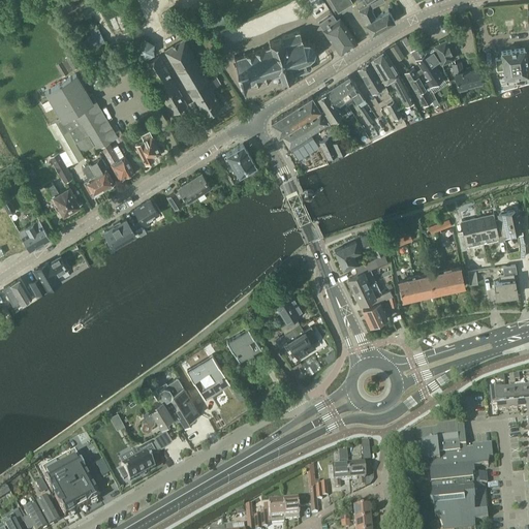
[(328,0),(334,9),(337,7),(338,8),(351,0),(355,0),(356,2),(360,0),(328,0)]
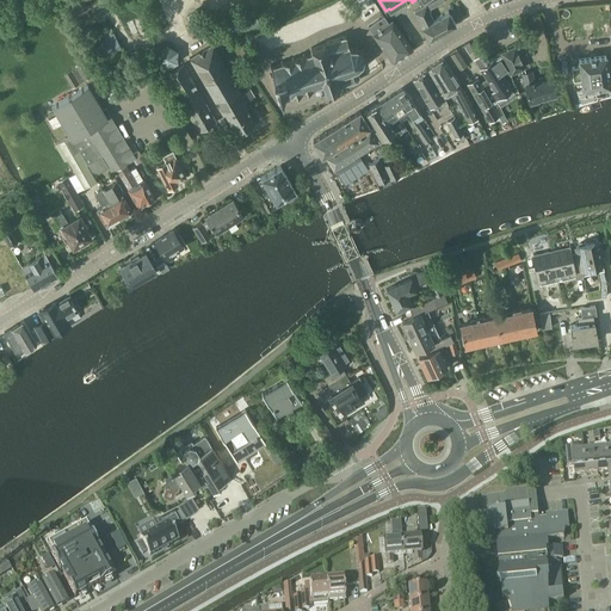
[(423,7),(415,11),(423,26),(421,26),(426,35),(429,39),(456,23),(449,11),(433,19),(427,8),(444,0),(443,0),(433,0),(425,5),(421,7),(423,7)]
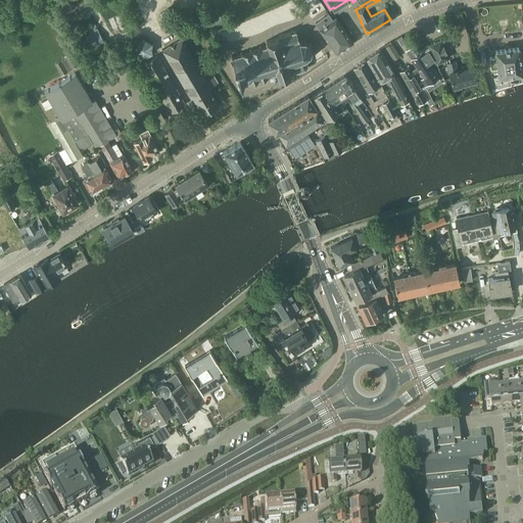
[(160,13),(164,21),(176,15),(172,8),(160,13)]
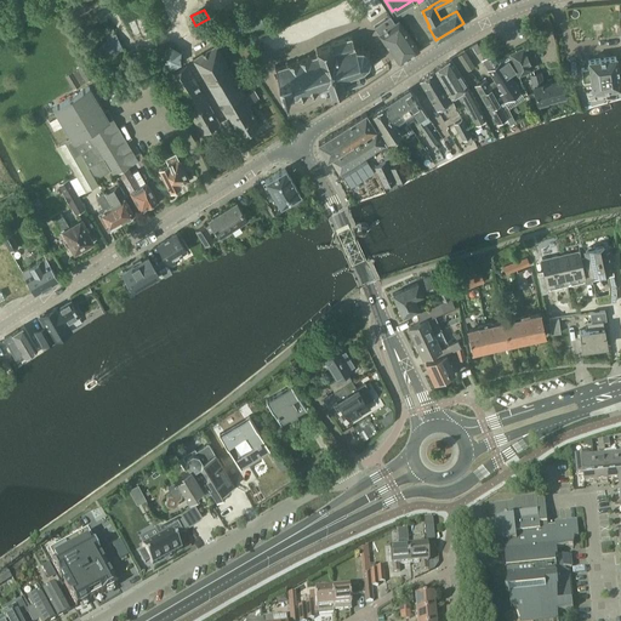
[(218,18),(222,26),(232,21),(228,13),(218,18)]
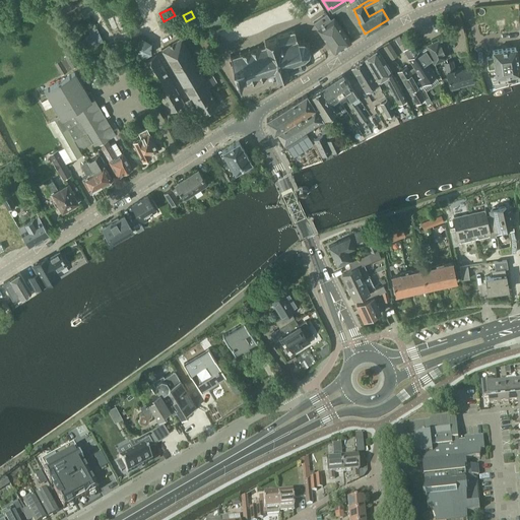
[(327,13),(326,13),(314,22),(317,28),(331,49),(333,52),(334,52),(334,53),(351,42),(334,16),(331,18),(327,13)]
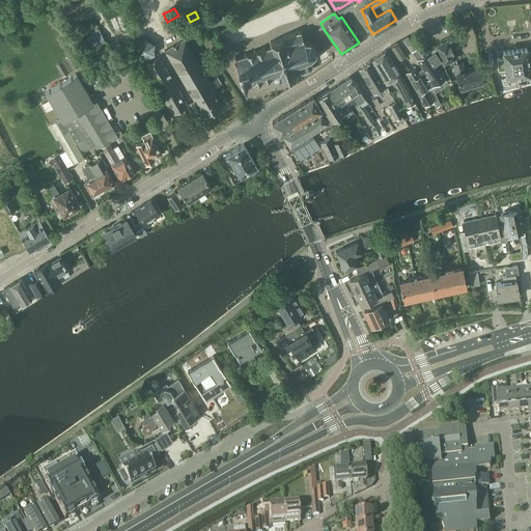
[(171,22),(176,30),(190,24),(185,15),(171,22)]
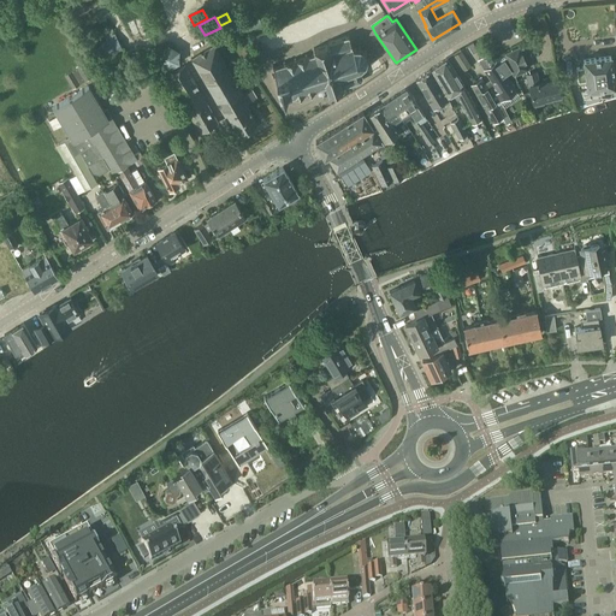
[(112,28),(87,40),(100,65),(124,52),(112,28)]
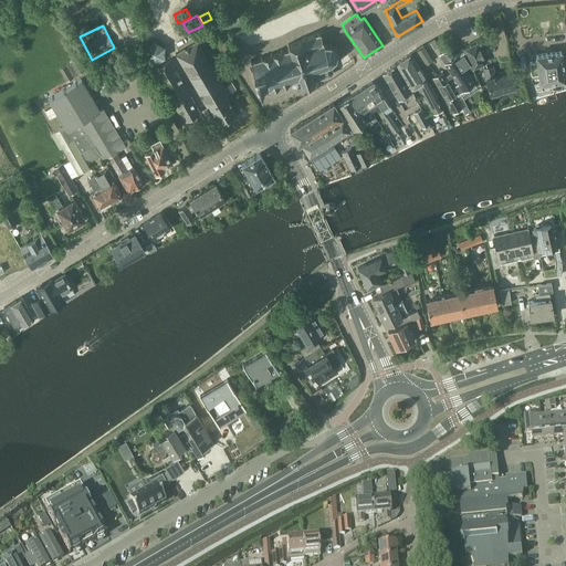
[(332,62),(331,60),(334,58),(336,59),(337,58),(334,56),(335,53),(338,53),(338,51),(336,51),(334,46),(336,46),(335,44),(333,45),(329,43),(329,41),(328,41),(328,43),(324,43),(323,40),(321,31),(302,37),(303,40),(289,44),(290,49),(251,61),(261,93),(262,93),(261,90),(270,87),(270,90),(272,90),(271,87),(280,84),(280,86),(282,86),(281,84),(289,81),(290,84),(291,84),(294,85),(299,84),(301,82),(327,73),(329,72),(332,69),(329,63),(332,62)]
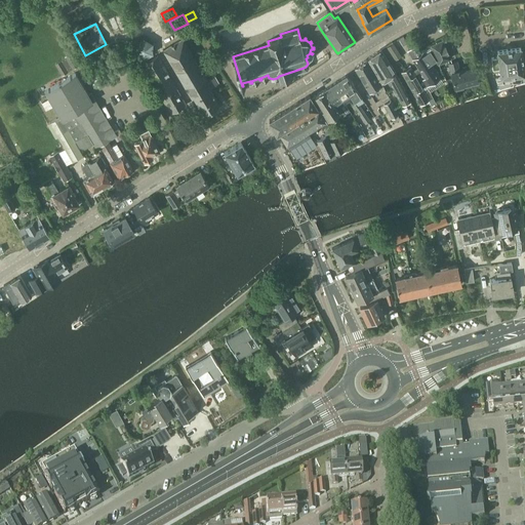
[(207,80),(182,37),(162,49),(191,98),(193,97),(202,113),(218,104),(209,87),(217,82),(213,76),(207,80)]
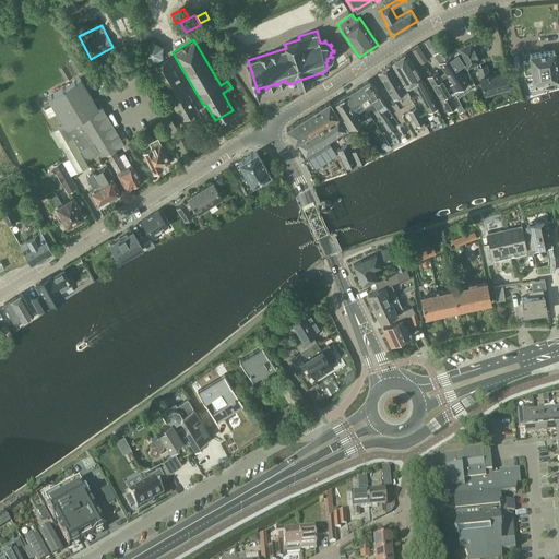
[(471,40),(458,46),(459,49),(460,50),(464,62),(466,67),(478,61),(475,54),(477,52),(474,45),(473,46),(471,40)]
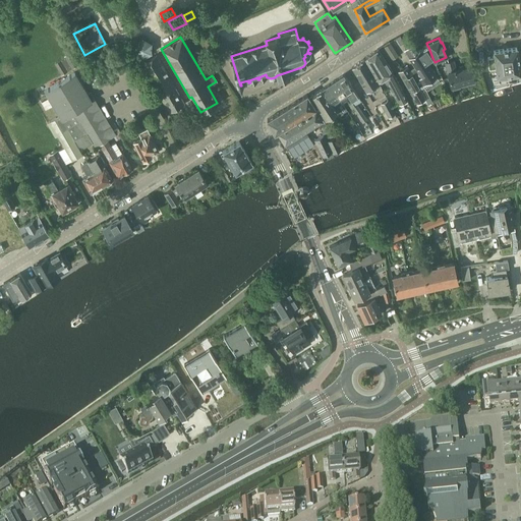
[(390,43),(384,47),(391,57),(392,59),(398,55),(390,43)]
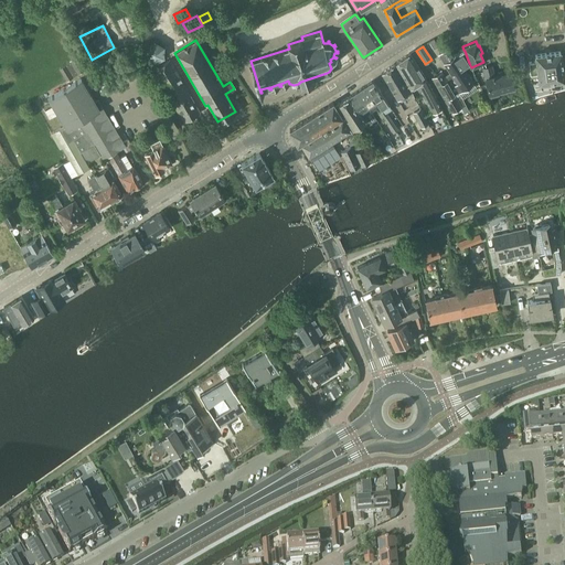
[(415,49),(409,52),(420,70),(426,66),(425,64),(424,62),(416,51),(415,49)]
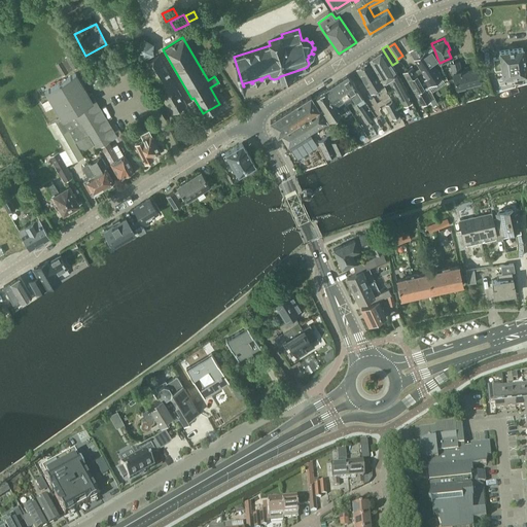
[(416,45),(410,49),(420,66),(417,68),(428,85),(438,78),(441,77),(431,63),(437,59),(433,47),(425,53),(424,51),(421,54),(416,45)]
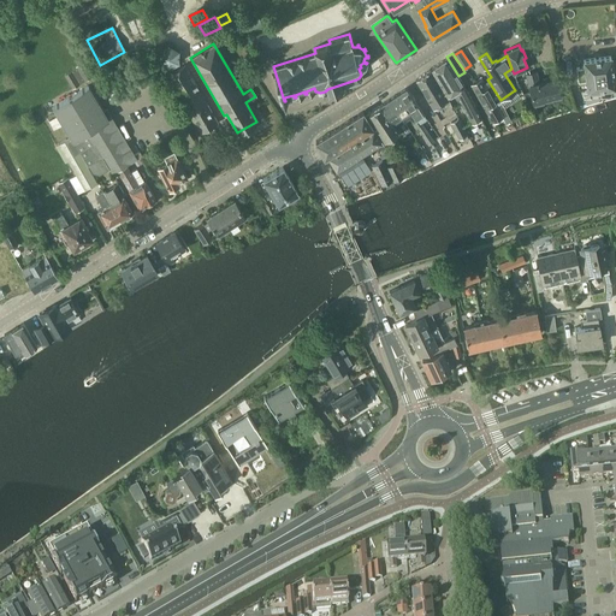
[(585,65),(576,66),(579,80),(586,78),(587,88),(614,84),(610,57),(610,55),(584,59),(585,65)]
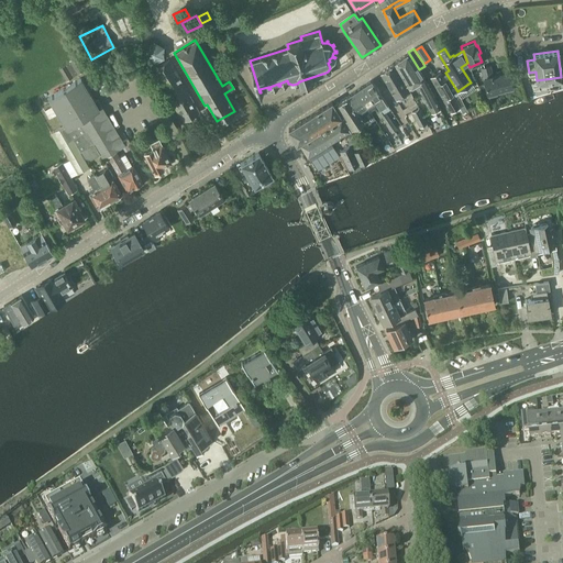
[(393,63),(408,87),(416,83),(431,111),(439,107),(419,69),(408,52),(393,63)]
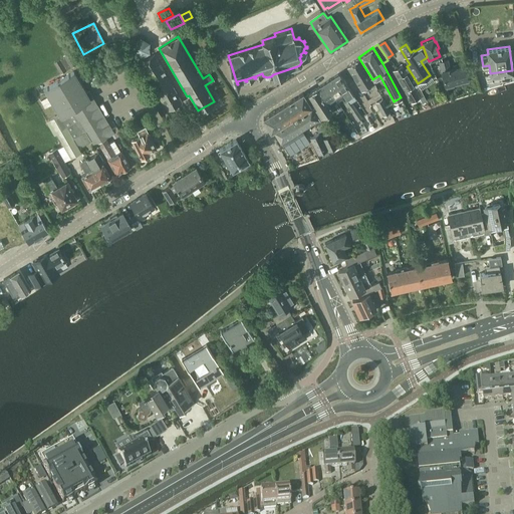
[(55,62),(61,72),(70,66),(71,66),(77,63),(70,51),(64,55),(64,56),(55,62)]
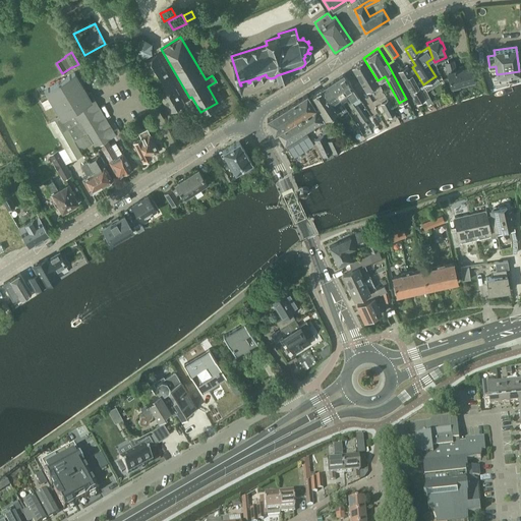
[(141,63),(160,95),(159,96),(168,112),(183,104),(174,88),(175,88),(156,54),(141,63)]
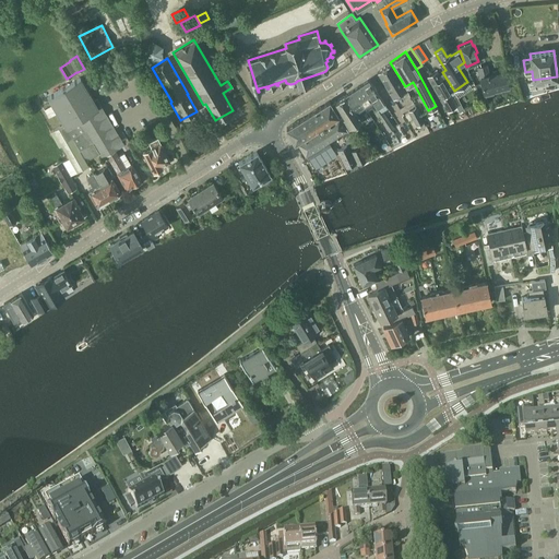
[(412,100),(405,86),(390,62),(378,71),(393,97),(400,93),(406,104),(412,100)]
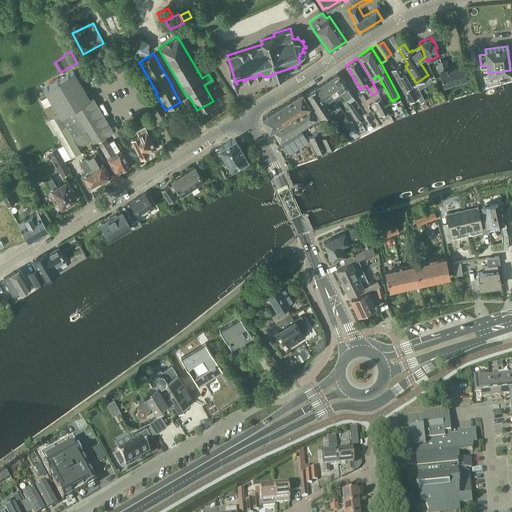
[(439,64),(437,64),(438,68),(440,68),(444,86),(451,84),(450,81),(464,77),(461,65),(455,66),(454,64),(451,65),(451,67),(447,68),(445,59),(438,61),(439,64)]
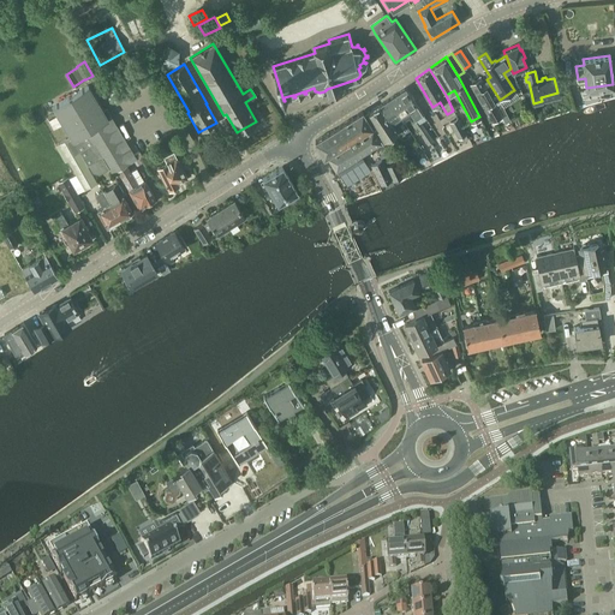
[(479,76),(470,82),(475,90),(491,121),(496,118),(502,115),(497,108),(503,105),(500,100),(487,79),(483,82),(479,76)]
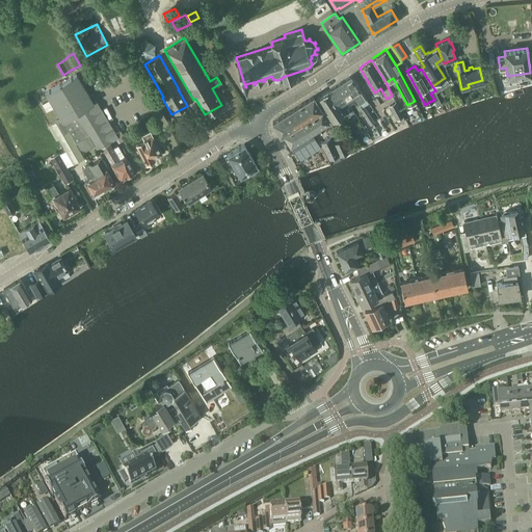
[(139,70),(142,76),(149,73),(144,67),(139,70)]
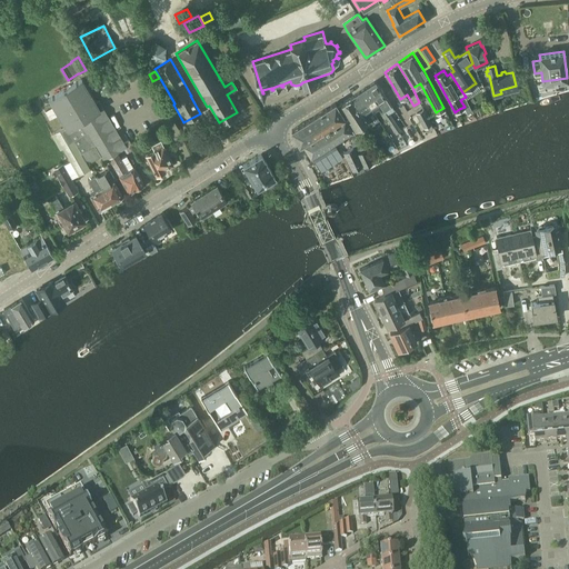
[(81,152),(88,149),(80,137),(82,136),(71,117),(97,102),(82,78),(49,98),(66,126),(55,132),(63,147),(75,140),(81,152)]
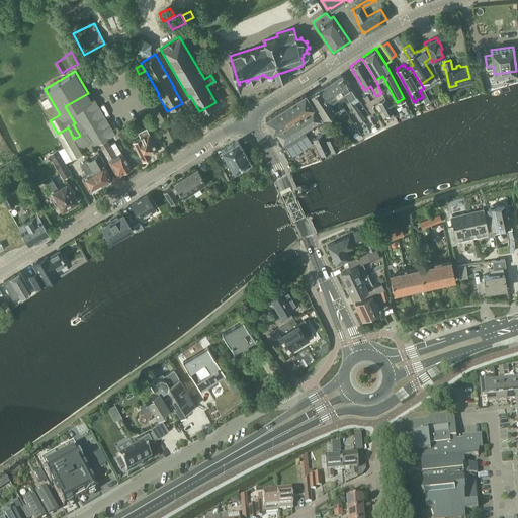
[(341,72),(335,76),(349,98),(350,98),(353,103),(355,102),(359,100),(355,95),(341,72)]
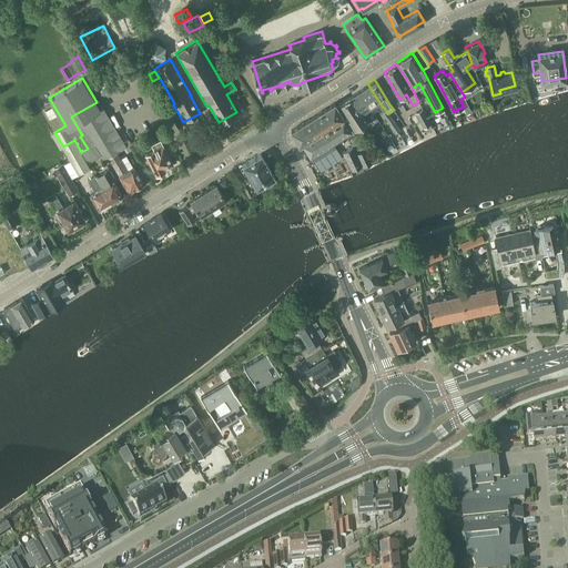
[(367,83),(358,89),(373,111),(378,108),(379,110),(383,108),(367,83)]
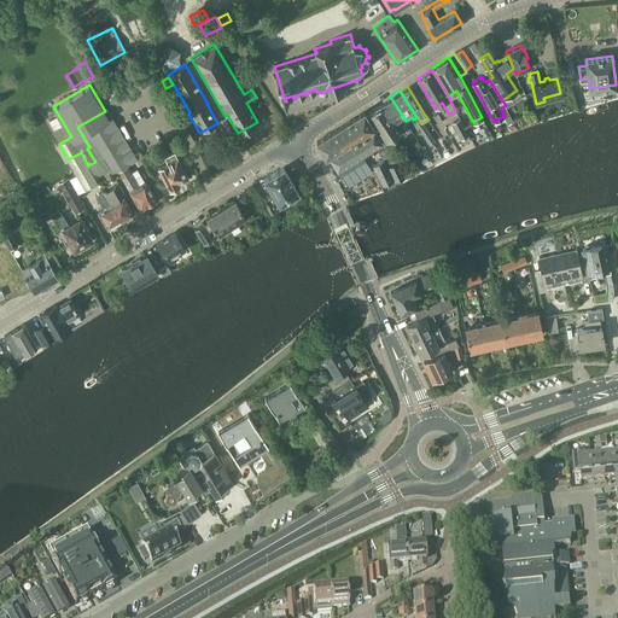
[(390,97),(382,103),(398,132),(402,136),(406,134),(406,133),(412,129),(406,121),(390,97)]
